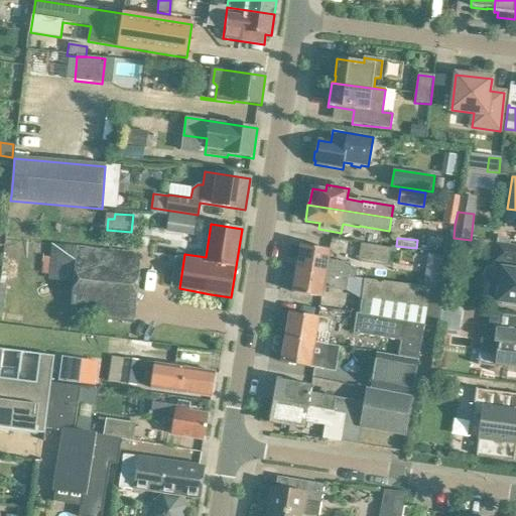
[(491,284),(500,285),(498,301),(503,301),(502,305),(515,306),(515,303),(515,245),(496,243),(494,263),(495,263),(494,268),(493,268),(489,268),(486,271),(484,275),(485,279),(487,282),(491,284)]
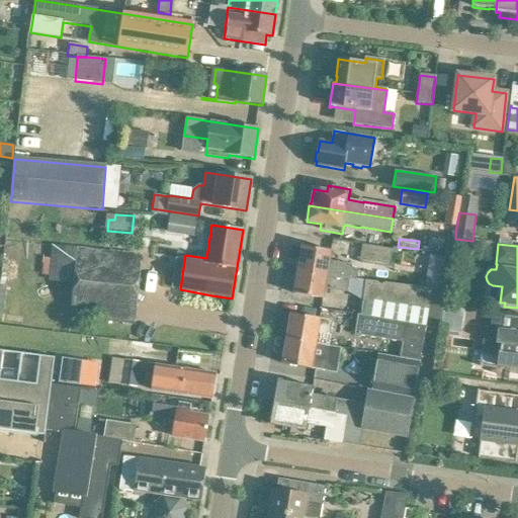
[(51,259),(49,281),(51,281),(74,284),(71,315),(112,319),(112,326),(135,328),(142,257),(142,254),(52,245),(52,246),(51,259)]
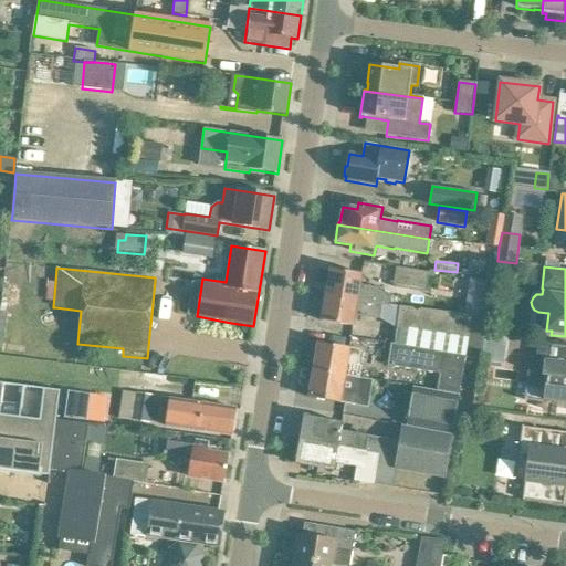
[(392,286),(426,292),(429,271),(396,268),(392,286)]
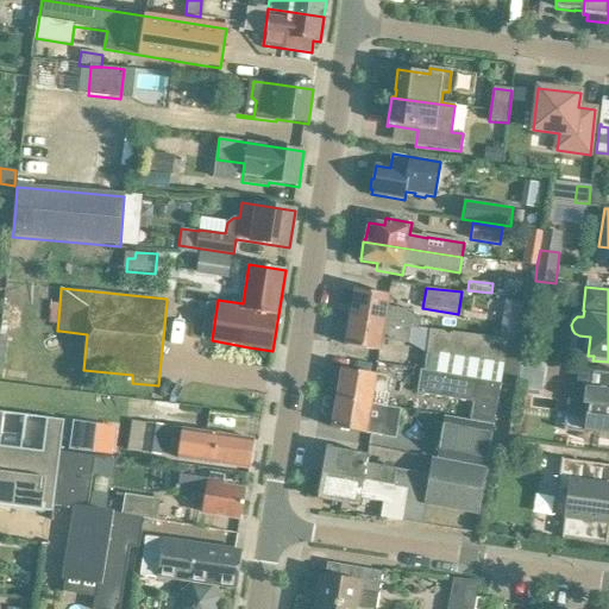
[(356,289),(351,318),(410,327),(419,328),(421,318),(413,315),(413,313),(388,308),(390,295),(356,289)]
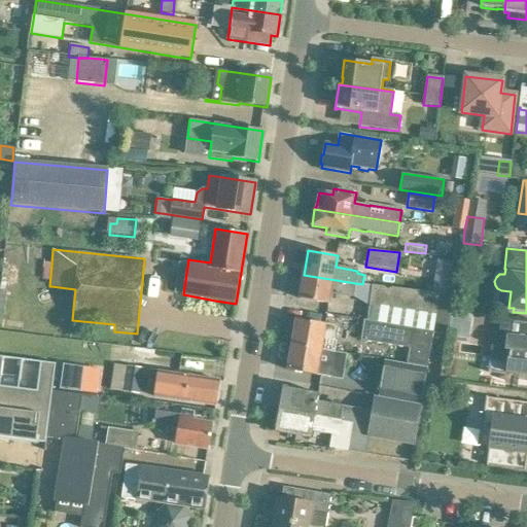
[(454,272),(455,261),(438,259),(437,269),(454,272)]
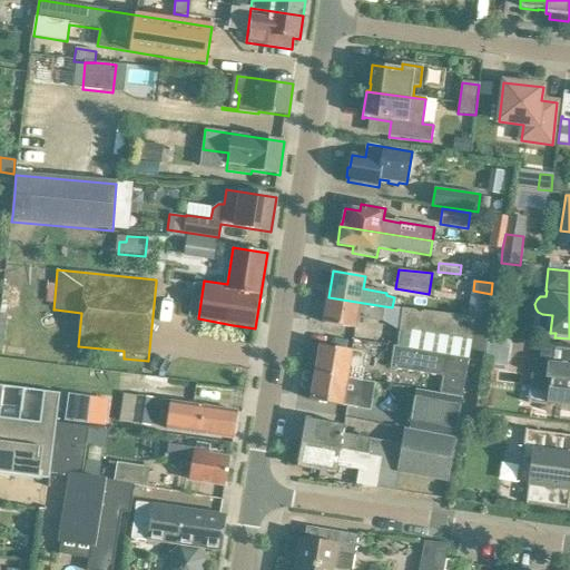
[(384,306),(328,297),(324,324),(355,330),(357,317),(382,322),(384,306)]
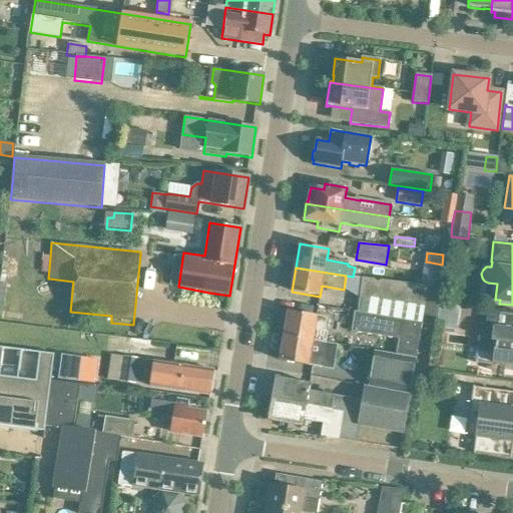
[(358,299),(424,308),(428,287),(361,277),(358,299)]
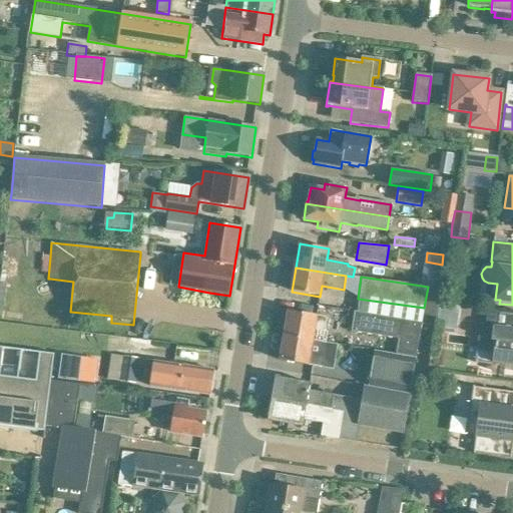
[(428,287),(424,308),(423,316),(436,318),(441,289),(428,287)]
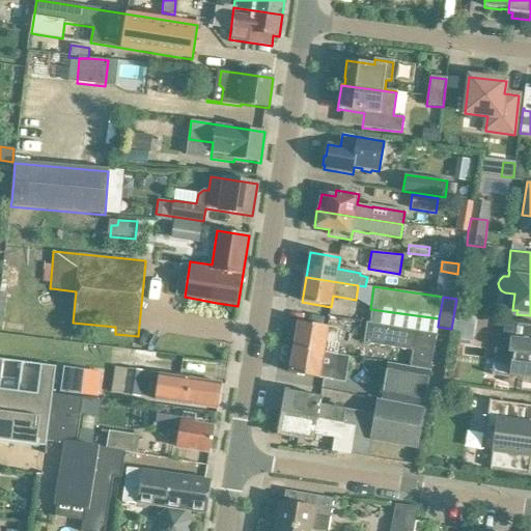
[(530,324),(504,320),(502,338),(510,340),(508,353),(513,354),(512,361),(511,361),(509,375),(530,378),(530,324)]
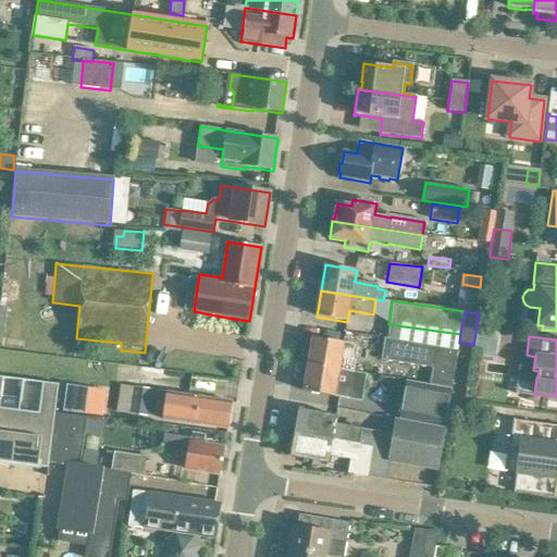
[(312,337),(308,364),(341,369),(342,358),(351,359),(355,345),(312,337)]
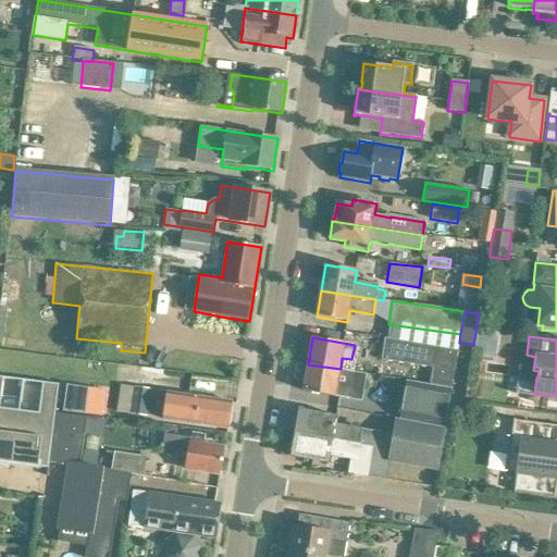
[(381,359),(432,368),(430,384),(452,388),(458,350),(384,337),(381,359)]
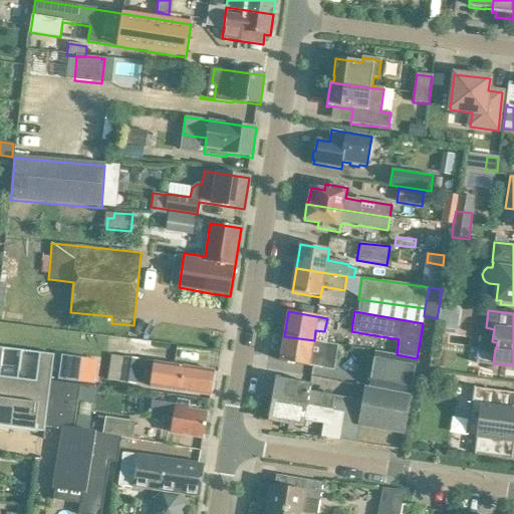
[(314,340),(284,336),(280,361),(322,368),(326,342),(314,340)]
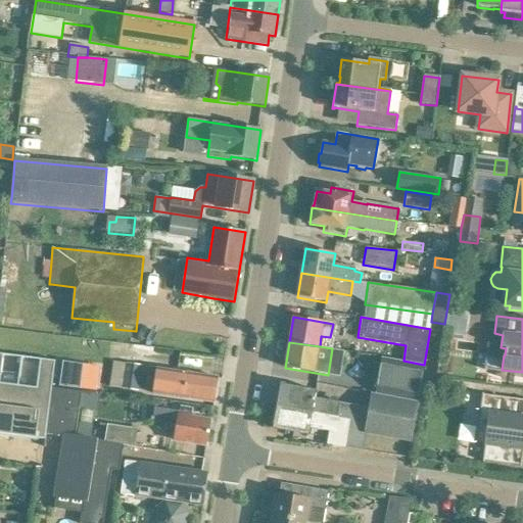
[(0,433),(11,435),(18,384),(0,382),(4,354),(0,353),(0,433)]
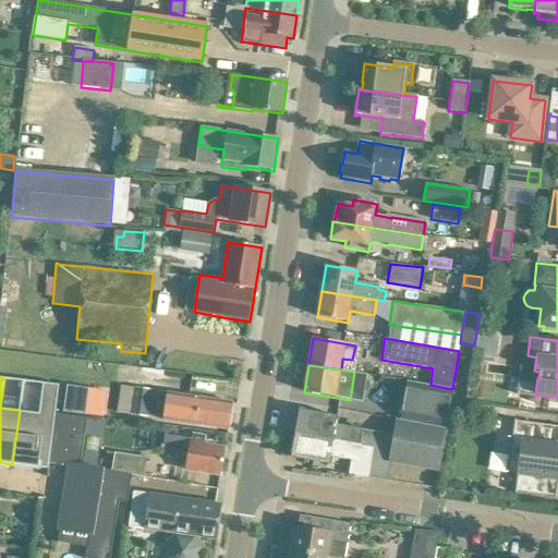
[(407,424),(445,432),(452,389),(431,385),(407,381),(399,423),(407,424)]
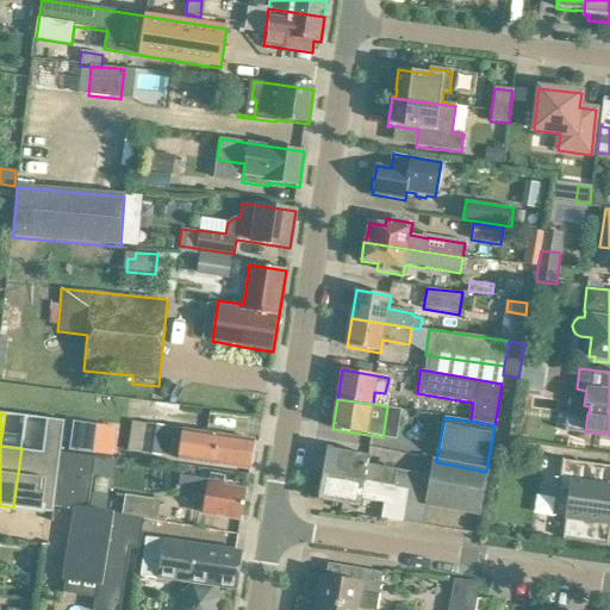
[(53,514),(61,453),(64,422),(45,418),(42,452),(22,448),(13,508),(53,514)]
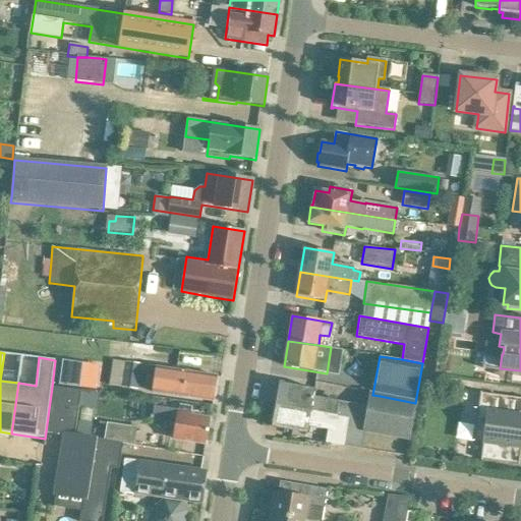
[(63,359),(60,384),(80,387),(83,362),(63,359)]
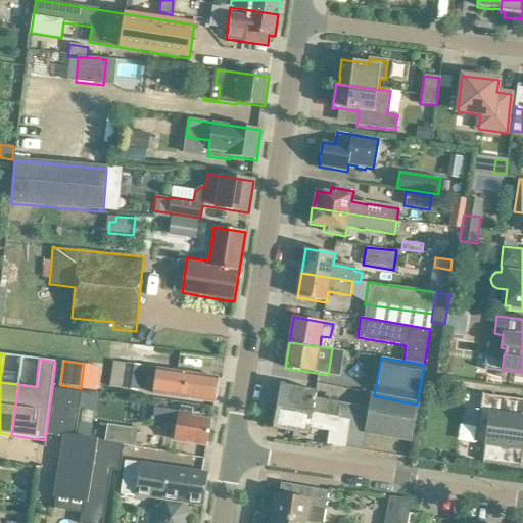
[(109,387),(139,391),(142,366),(112,362),(109,387)]
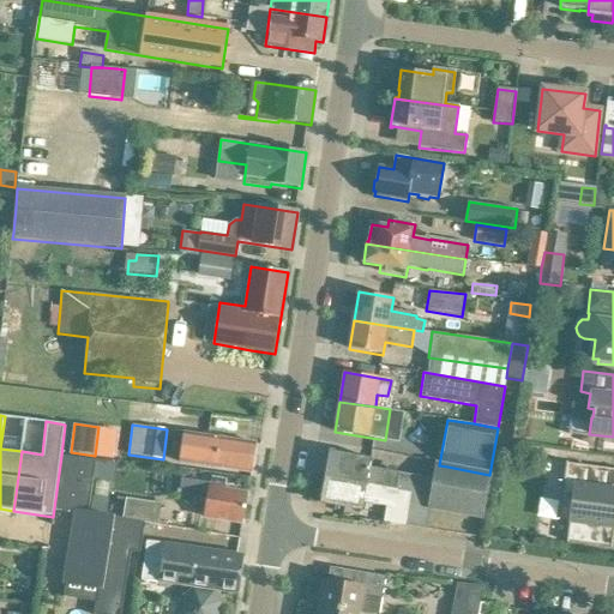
[(185,433),(180,463),(228,470),(251,473),(252,471),(252,469),(254,467),(254,461),(253,458),(253,456),(256,444),(232,440),(185,433)]
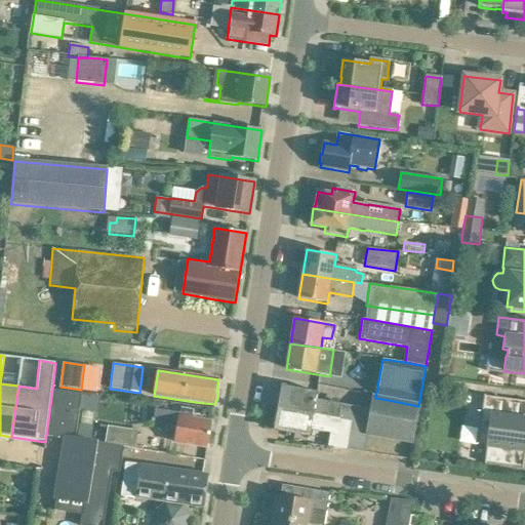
[(283,387),(279,408),(351,421),(346,450),(364,452),(366,435),(370,411),(316,401),(317,393),(283,387)]
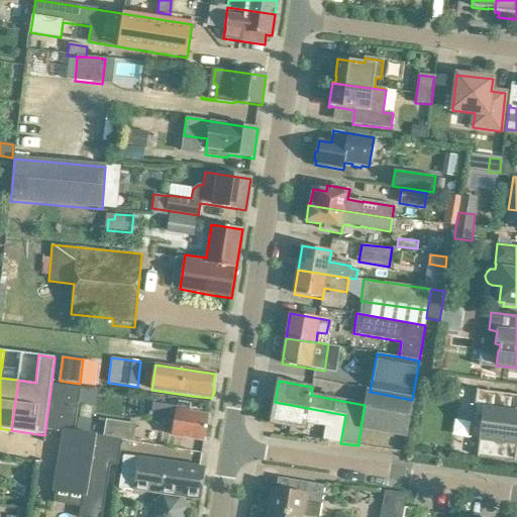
[(52,384),(44,435),(45,435),(46,429),(65,432),(63,455),(70,456),(69,469),(61,468),(56,503),(58,503),(59,491),(85,495),(82,516),(104,516),(112,463),(119,464),(122,438),(105,435),(75,432),(81,388),(52,384)]
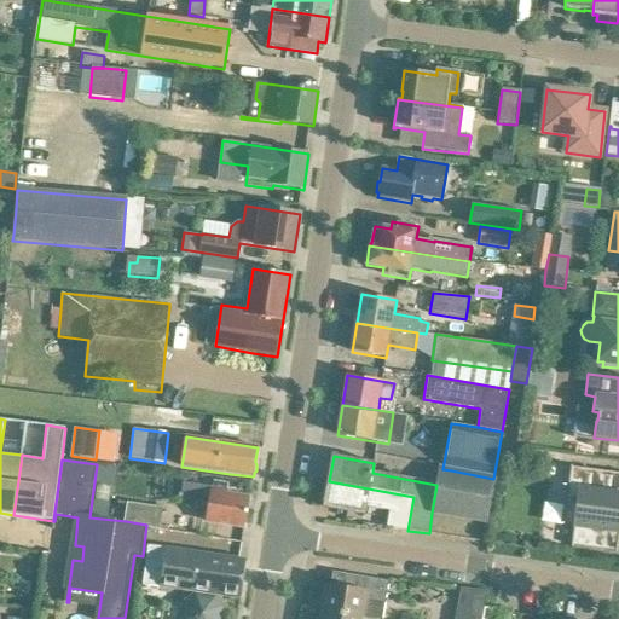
[(572,547),(573,547),(573,545),(615,551),(615,553),(617,553),(618,533),(618,473),(572,467),(571,466),(563,521),(567,526),(574,526),(572,547)]
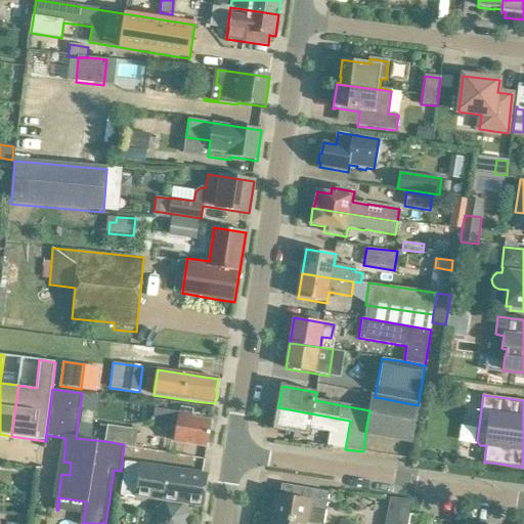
[(369,410),(365,434),(411,443),(418,405),(382,398),(375,397),(373,397),(369,410)]
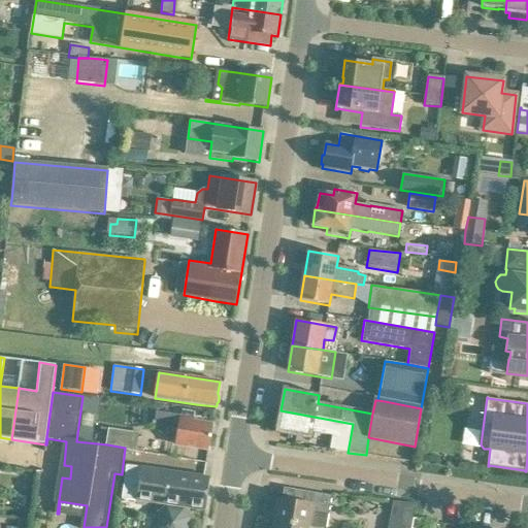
[(333,451),(348,453),(353,424),(281,410),(276,433),(311,439),(312,432),(335,436),(333,451)]
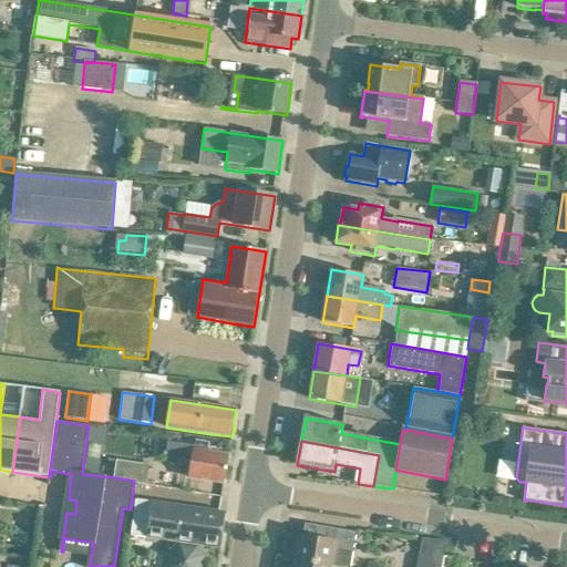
[(188,476),(203,480),(224,483),(228,456),(208,453),(208,449),(168,442),(165,460),(191,464),(188,476)]
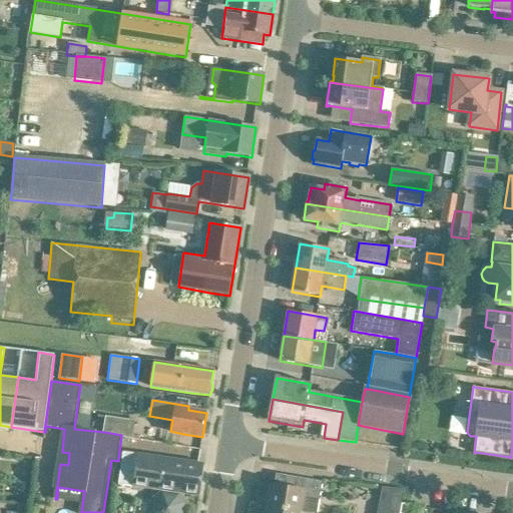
[(134,421),(107,417),(104,432),(121,435),(132,437),(134,421)]
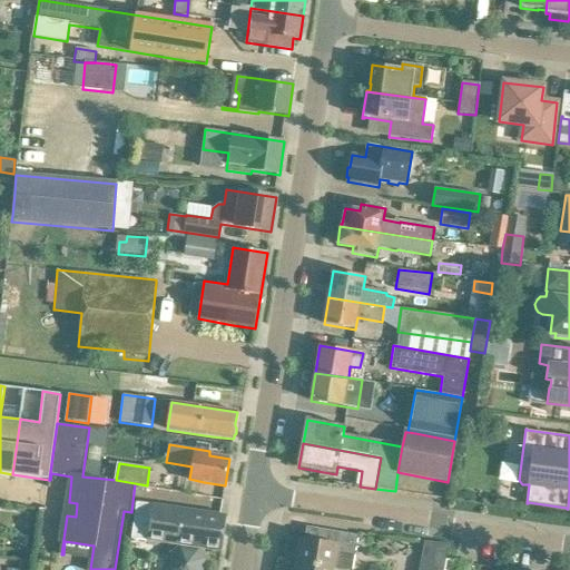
[(226,516),(153,505),(137,503),(133,539),(183,546),(182,552),(175,558),(173,569),(198,569),(199,561),(195,554),(196,548),(222,551),(226,516)]
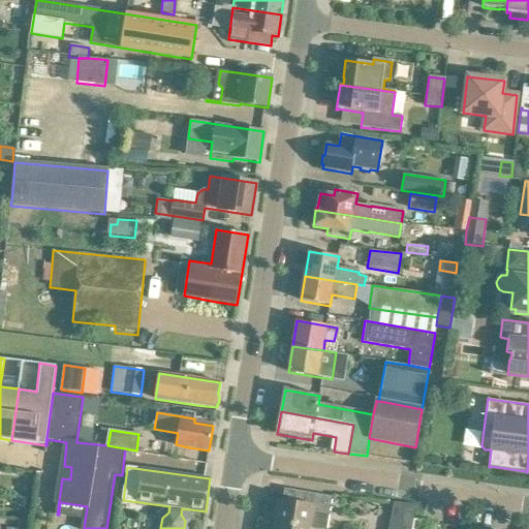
[(311,528),(315,528),(327,528),(333,497),(290,490),(288,502),(279,500),(275,522),(311,528)]
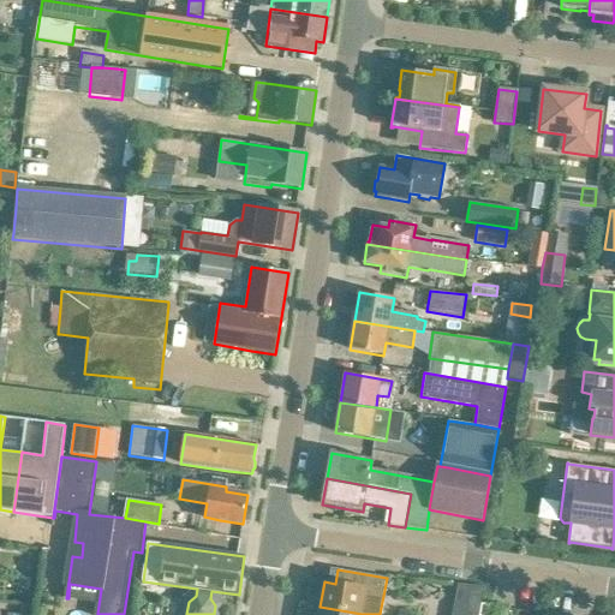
[(458,584),(452,614),(478,614),(484,587),(458,584)]
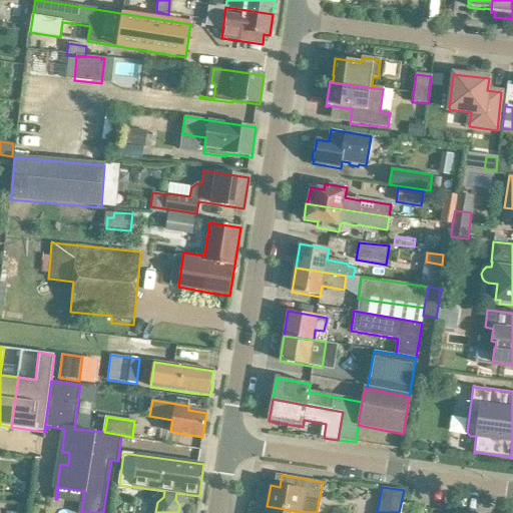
[(400,512),(410,512),(412,506),(402,504),(400,512)]
